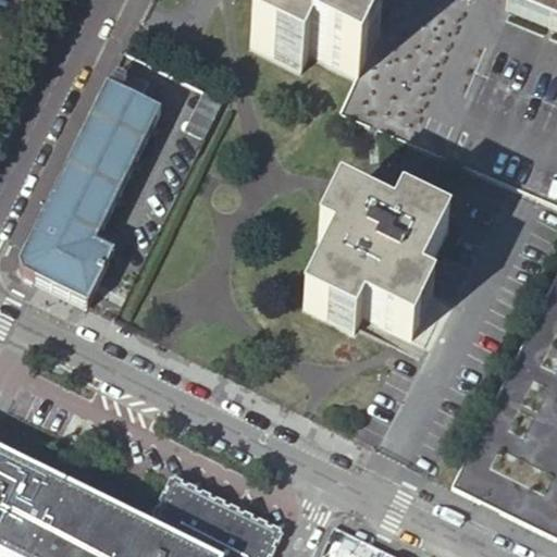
[(380,0),(273,0),(272,3),(247,51),(299,77),(308,60),(355,83),(376,39),(363,33),(380,0)]
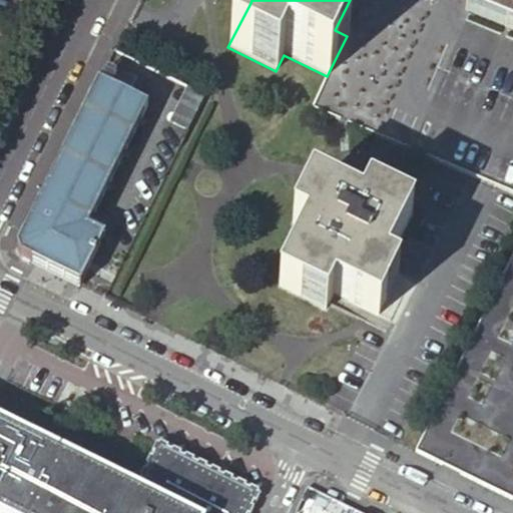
[(468,9),(512,27),(512,0),(471,0),(470,4),(468,9)]
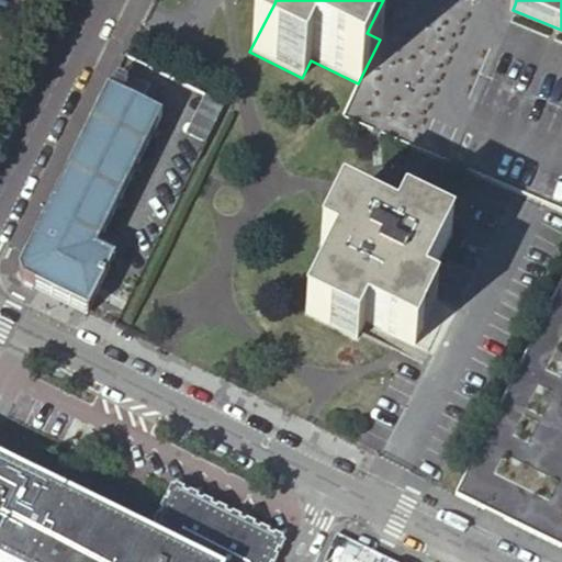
[(561,36),(561,30),(513,10),(512,15),(561,36)]
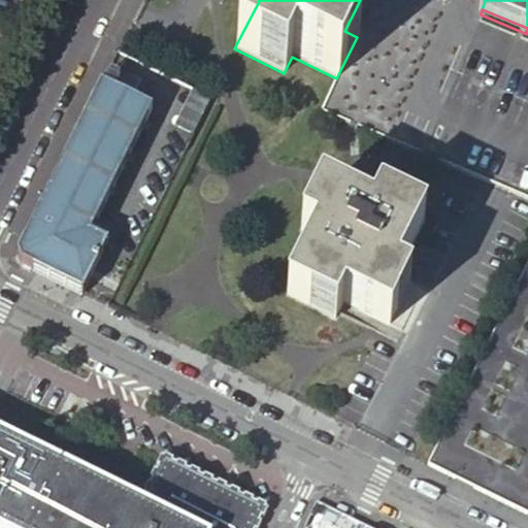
[(164,99),(173,80),(117,52),(106,71),(164,99)]
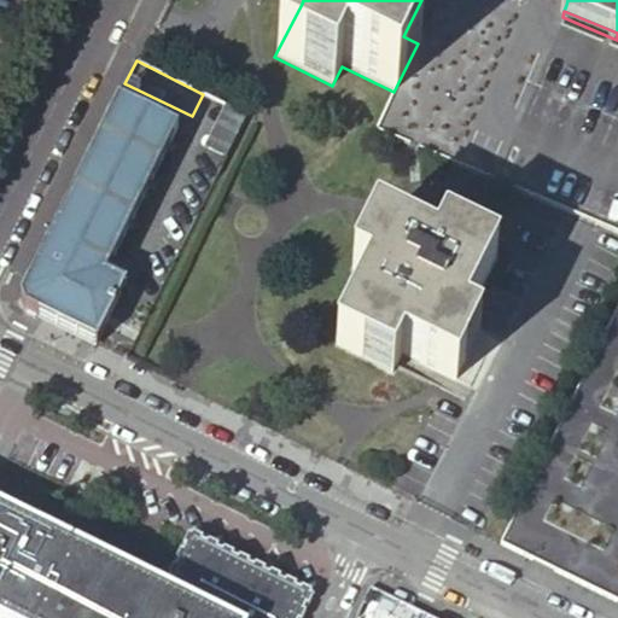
[(27,312),(94,344),(123,284),(103,273),(176,126),(117,98),(23,290),(19,297),(24,310),(27,312)]
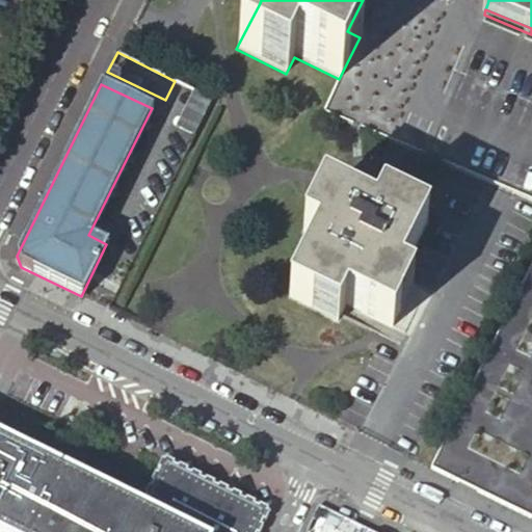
[(211,99),(181,84),(171,103),(202,117),(211,99)]
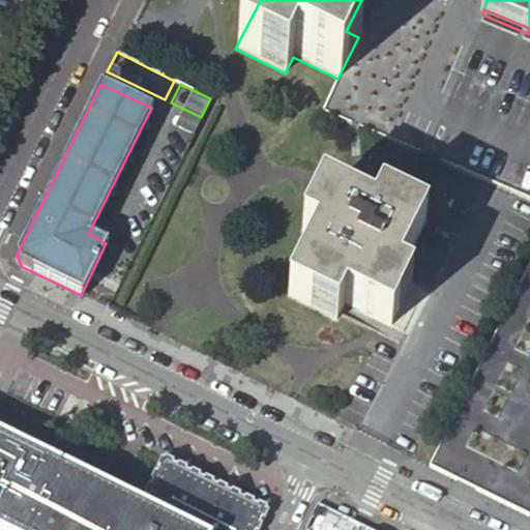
[(320,190),(300,231),(316,238),(287,296),(335,320),(344,302),(382,322),(389,325),(410,284),(396,276),(424,222),(380,199),(372,216),(320,190)]
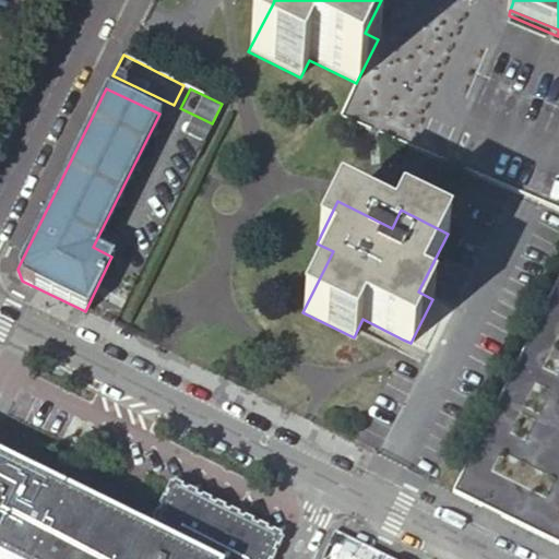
[(558,278),(439,487),(496,515),(558,546),(558,278)]
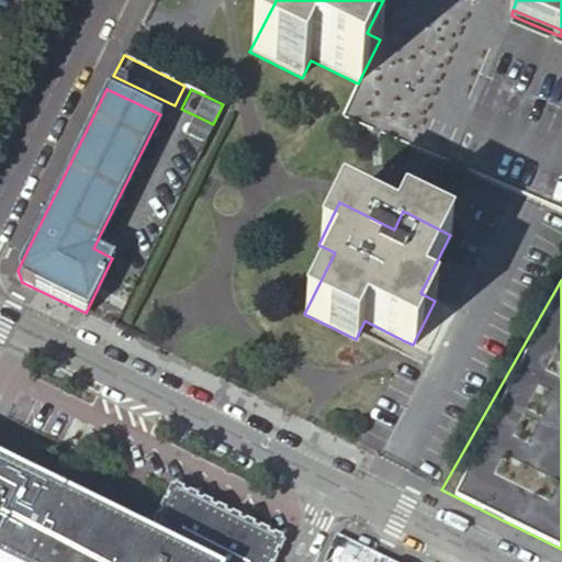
[(0,463),(0,561),(271,561),(281,542),(172,489),(147,538),(0,463)]
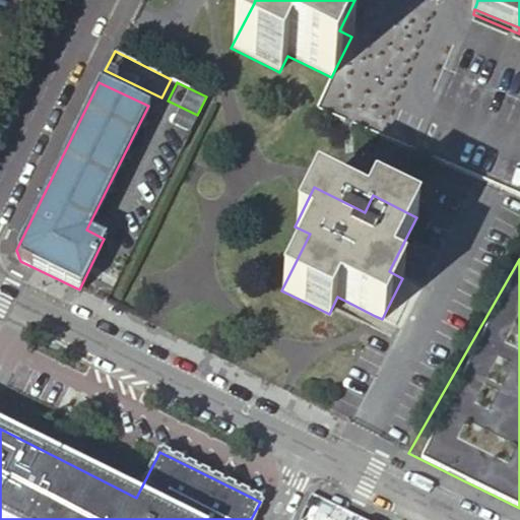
[(361,519),(310,495),(298,519),(361,519)]
